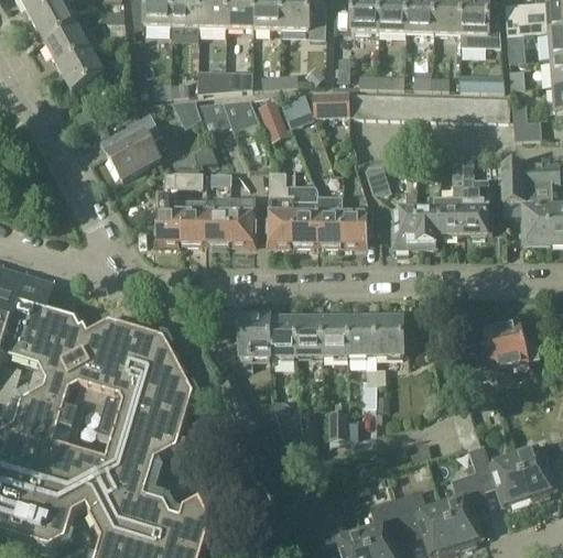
[(30,20),(64,0),(19,0),(30,20)]
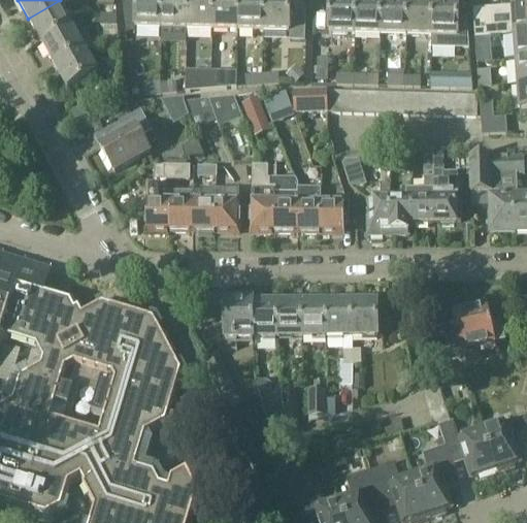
[(40,41),(72,23),(60,0),(28,19),(40,41)]
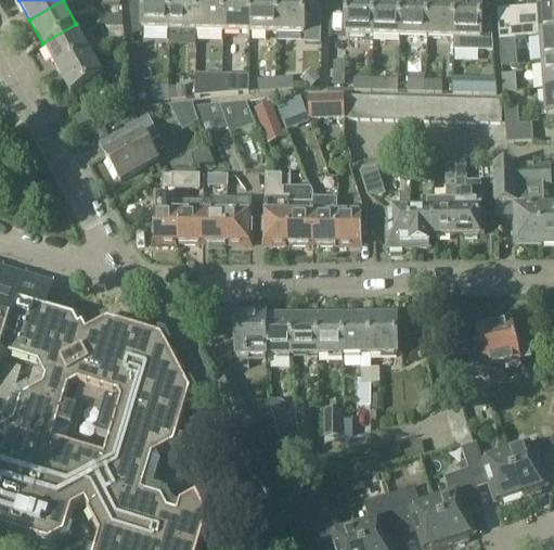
[(168,27),(169,0),(141,0),(141,26),(168,27)]
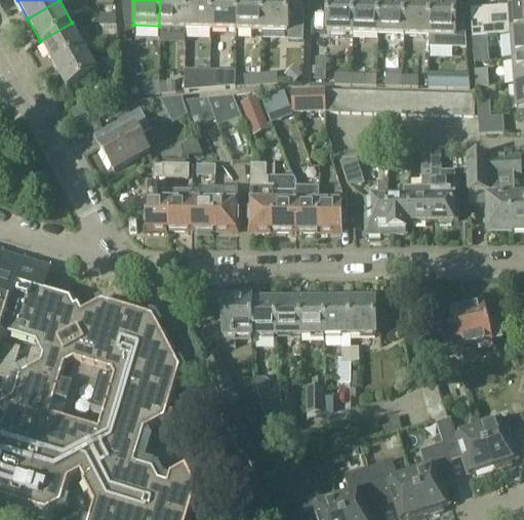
[(185,27),(185,0),(160,0),(159,26),(185,27)]
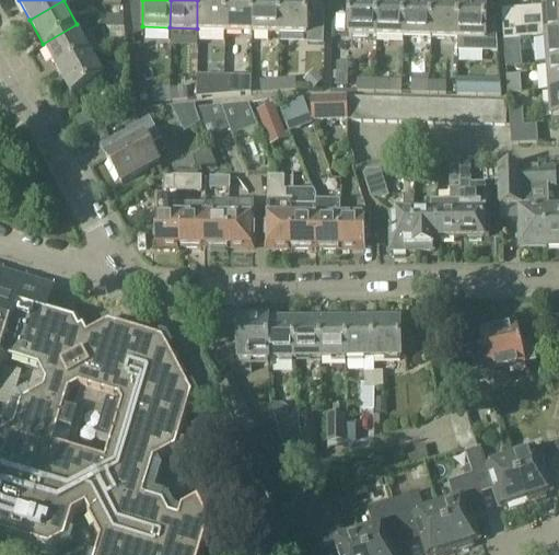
[(224,30),(224,0),(197,0),(197,29),(224,30)]
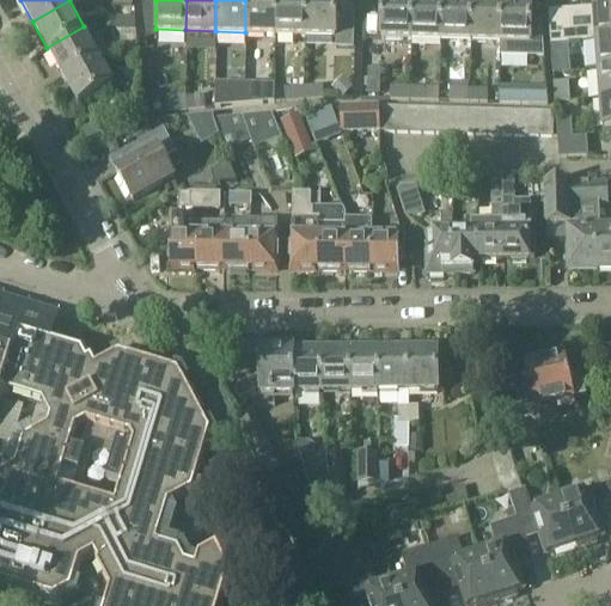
[(275,32),(275,0),(245,0),(245,32),(275,32)]
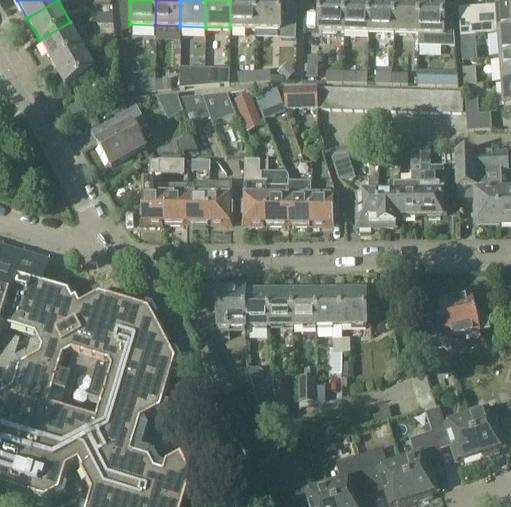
[(255,28),(255,0),(230,0),(230,27),(255,28)]
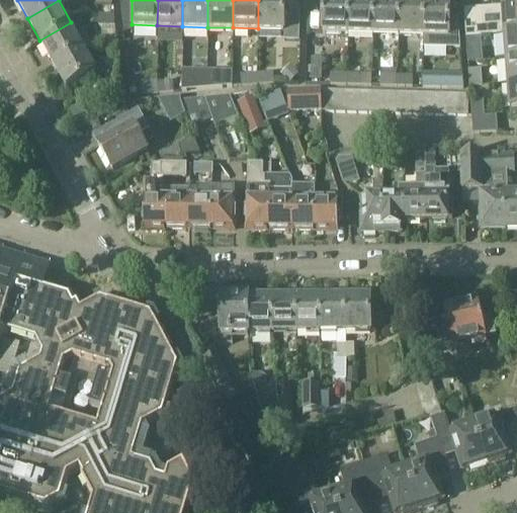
[(258,0),(258,28),(283,29),(283,36),(298,37),(298,8),(284,8),(284,0),(258,0)]
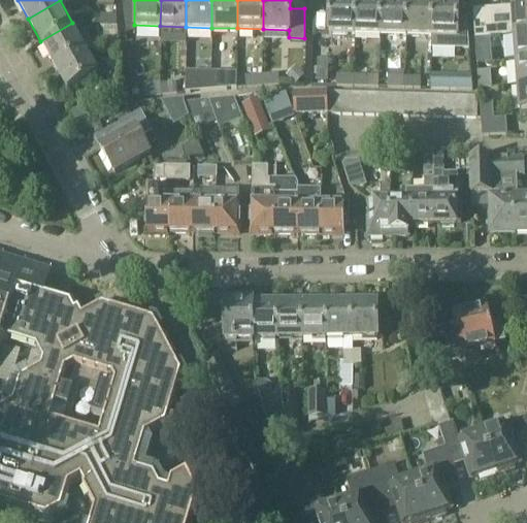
[(354,32),(355,0),(329,0),(328,31),(354,32)]
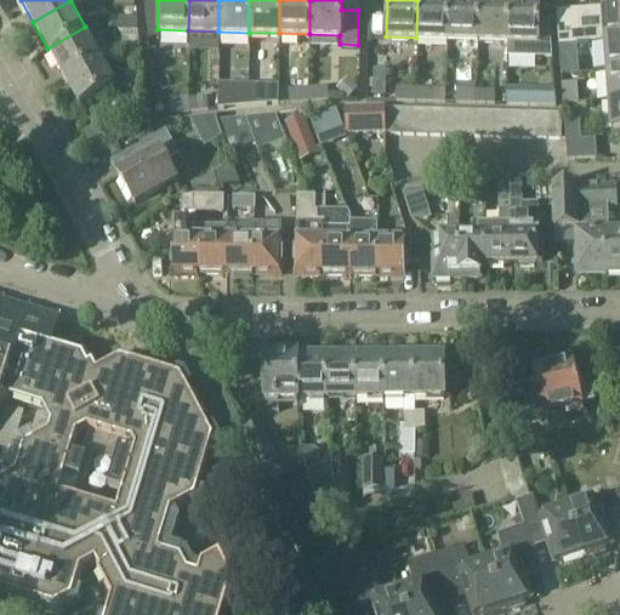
[(447,38),(448,0),(417,0),(416,38),(447,38)]
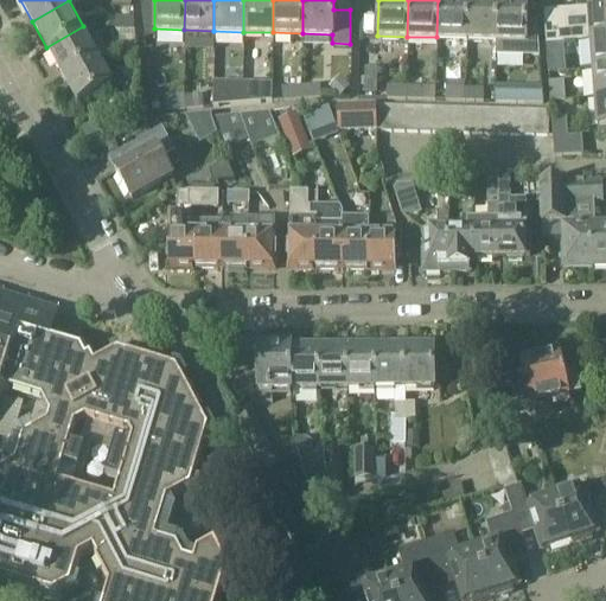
[(466,38),(467,0),(438,0),(437,37),(466,38)]
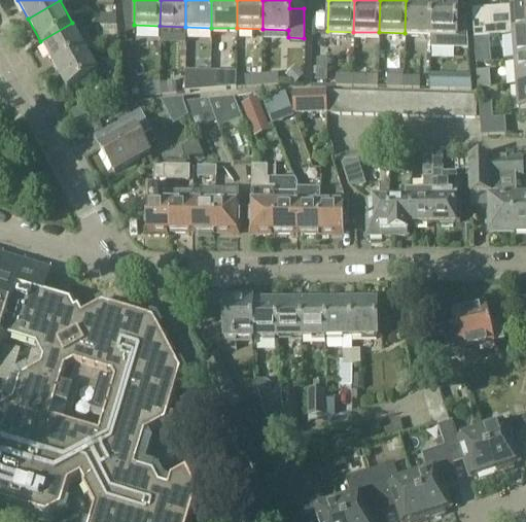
[(430,34),(431,0),(406,0),(405,33),(429,34),(430,34)]
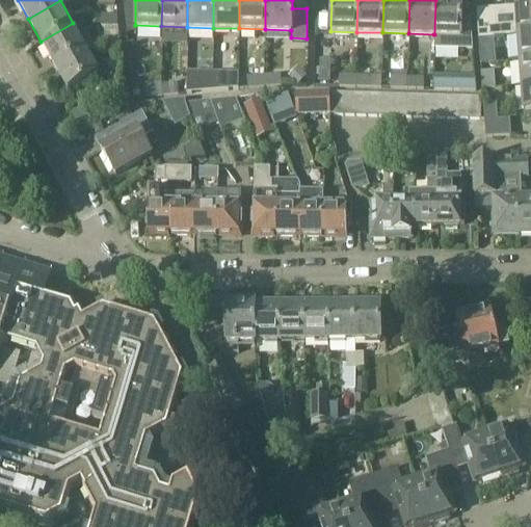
[(461,0),(435,0),(434,34),(433,34),(433,45),(472,46),(470,17),(461,17),(461,0)]
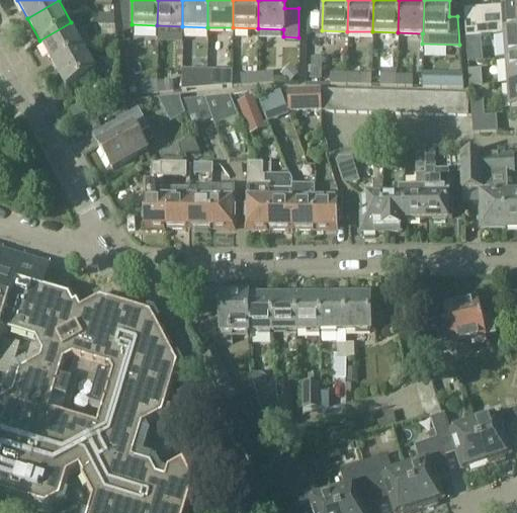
[(502,4),(463,6),(465,34),(481,33),(503,31),(516,30),(516,4),(502,5),(502,4)]
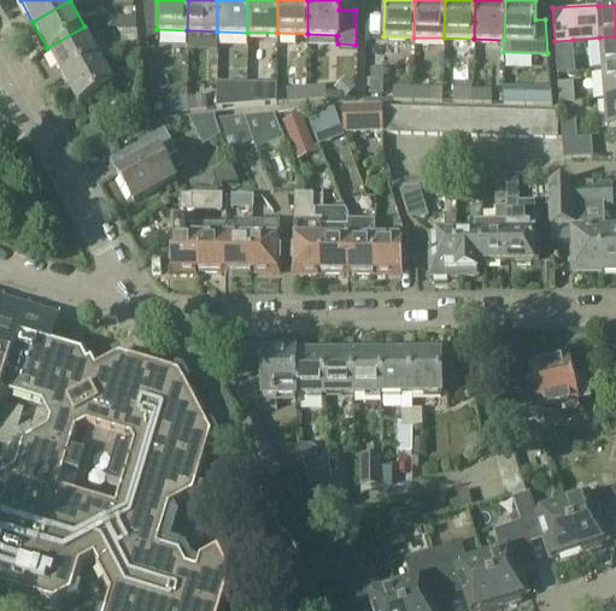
[(135,13),(117,13),(116,25),(135,27),(135,13)]
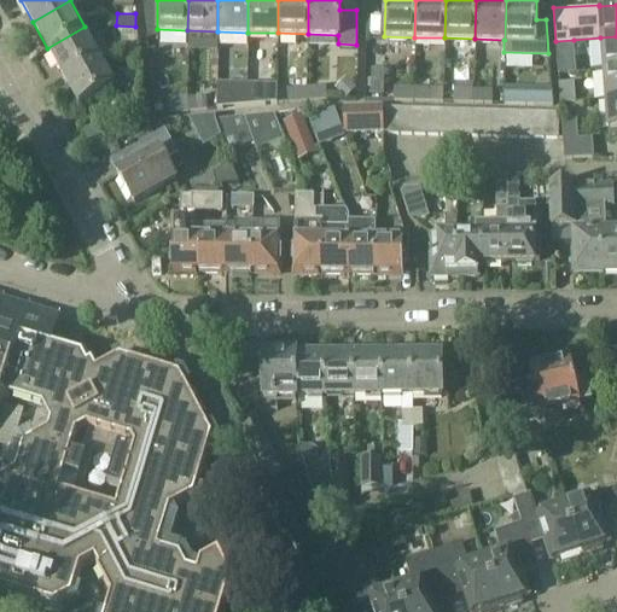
[(62,75),(99,53),(85,27),(47,48),(62,75)]
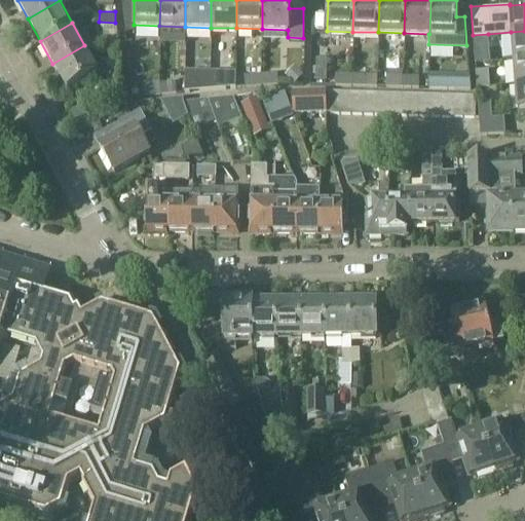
[(524,31),(511,32),(513,58),(524,57),(524,31)]
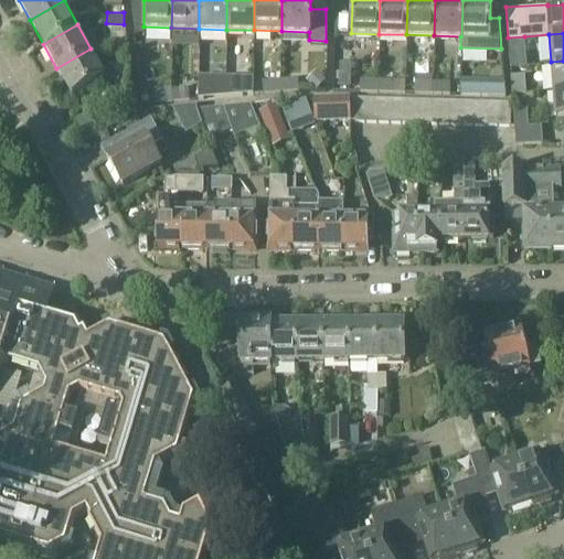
[(127,38),(109,36),(109,49),(127,49),(127,38)]
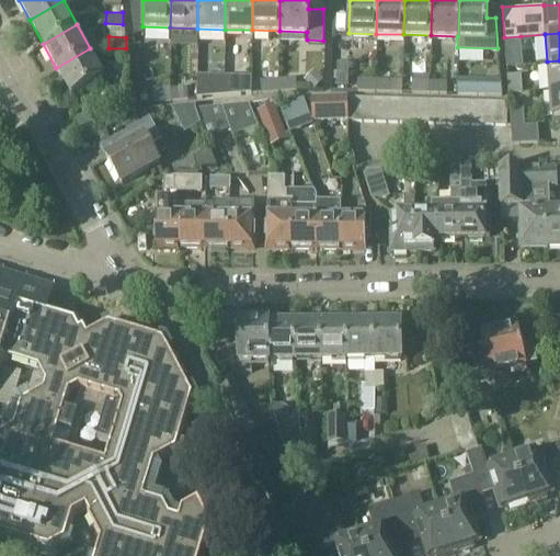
[(521,36),(504,37),(506,64),(522,63),(521,36)]
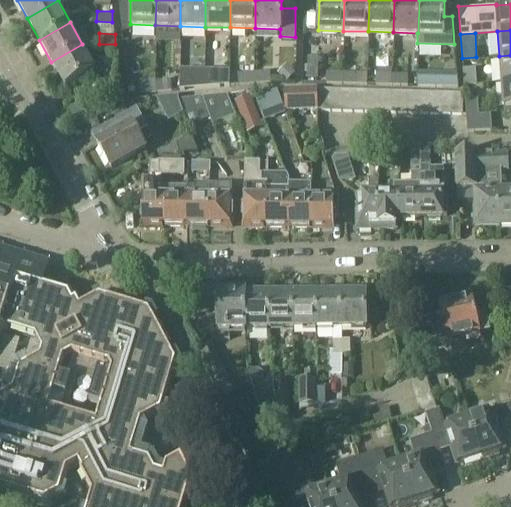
[(82,44),(51,62),(63,84),(95,66),(82,44)]
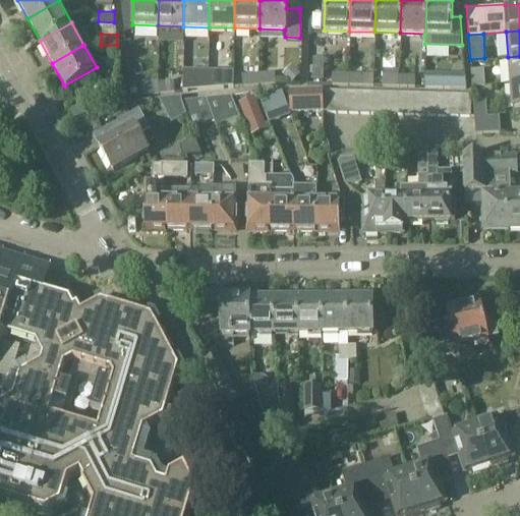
[(519,56),(508,57),(510,82),(519,81),(519,56)]
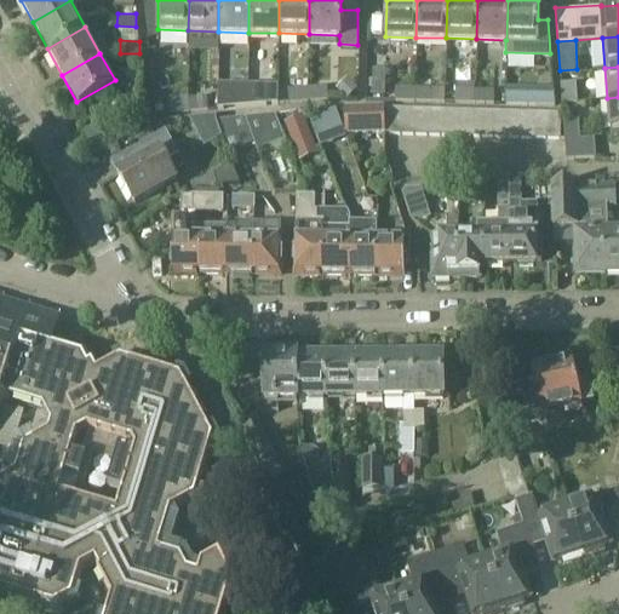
[(574,79),(560,80),(561,101),(575,99),(574,79)]
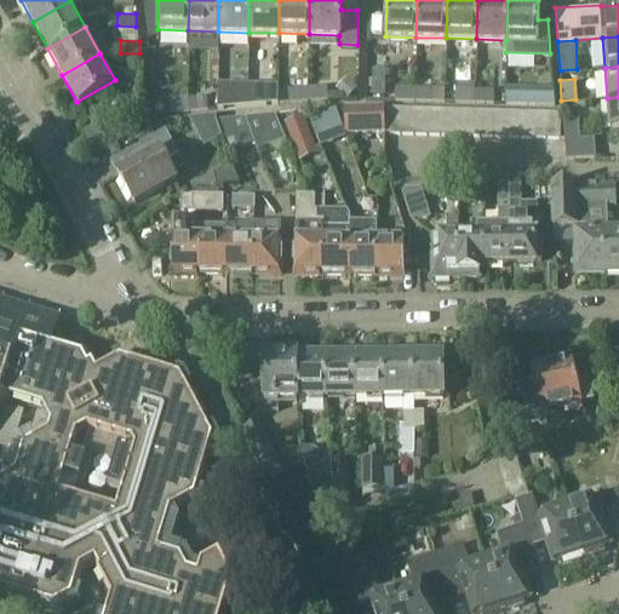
[(217,80),(216,105),(229,104),(246,103),(247,90),(247,81),(217,80)]
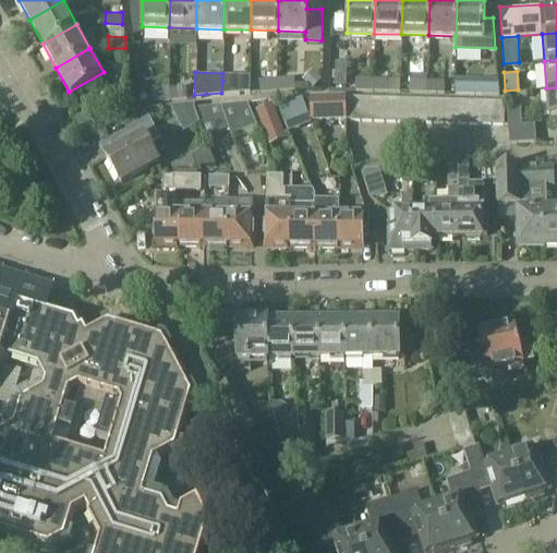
[(222,81),(221,93),(240,91),(249,91),(249,74),(222,73),(222,81)]
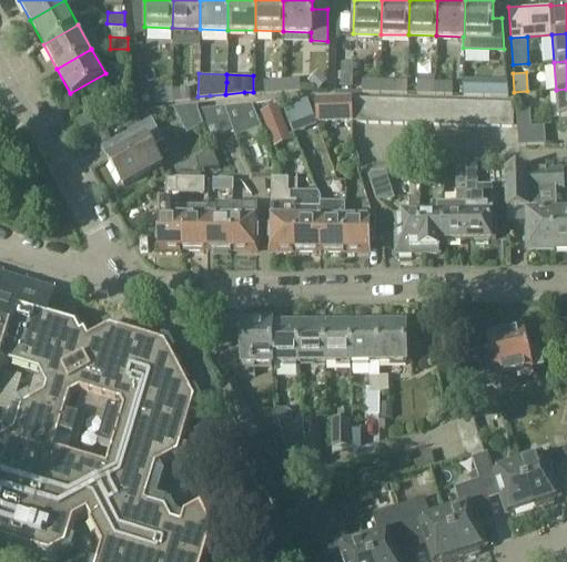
[(281,78),(281,90),(299,88),(297,75),(281,78)]
